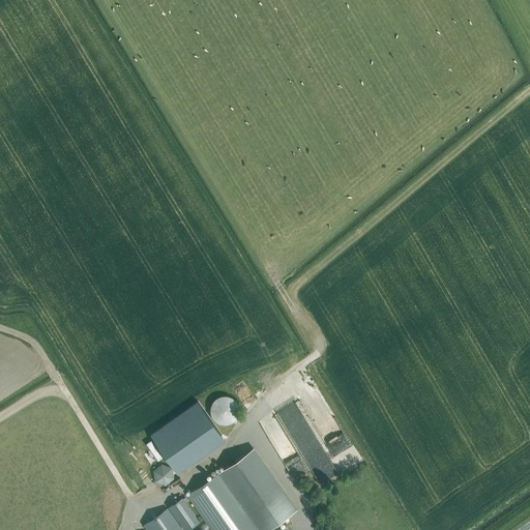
[(225,423),(229,422),(233,421),(236,418),(238,414),(238,410),(238,406),(236,402),(233,399),(230,396),(225,395),(221,396),(217,399),(214,402),(212,405),(211,409),(211,414),(213,417),(216,420),(221,422),(225,423)]
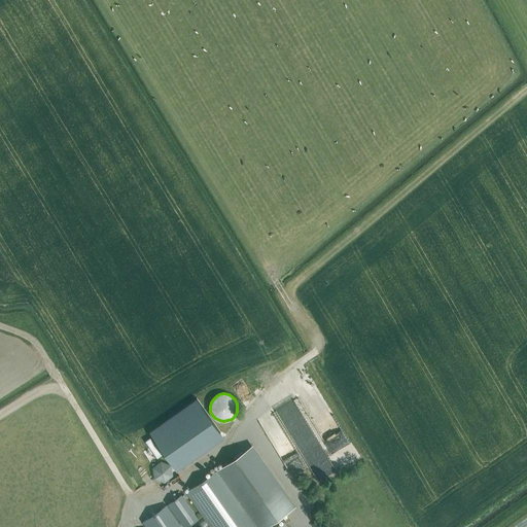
[(223,436),(197,398),(149,431),(177,469),(223,436)]
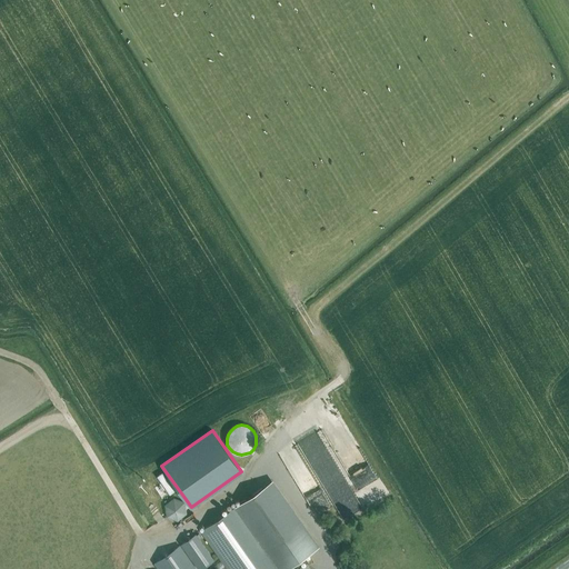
[(323,483),(336,502),(355,490),(343,473),(339,476),(339,475),(323,483)]
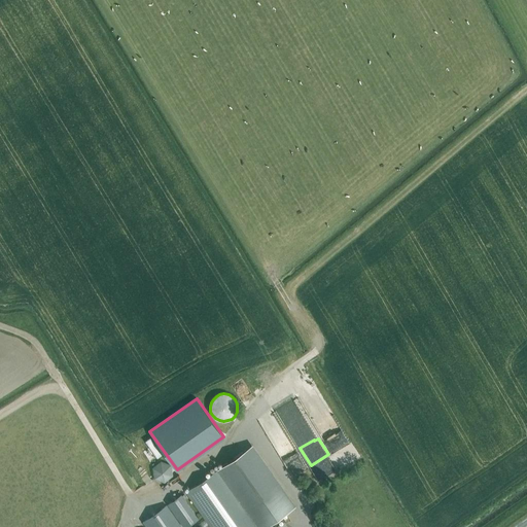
[(209,526),(271,526),(270,523),(293,506),(250,446),(185,492),(209,526)]
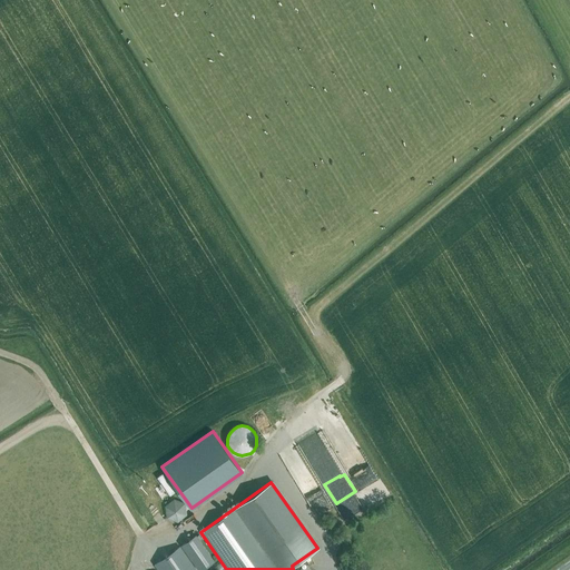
[(177,521),(186,514),(184,503),(174,499),(165,507),(167,517),(177,521)]
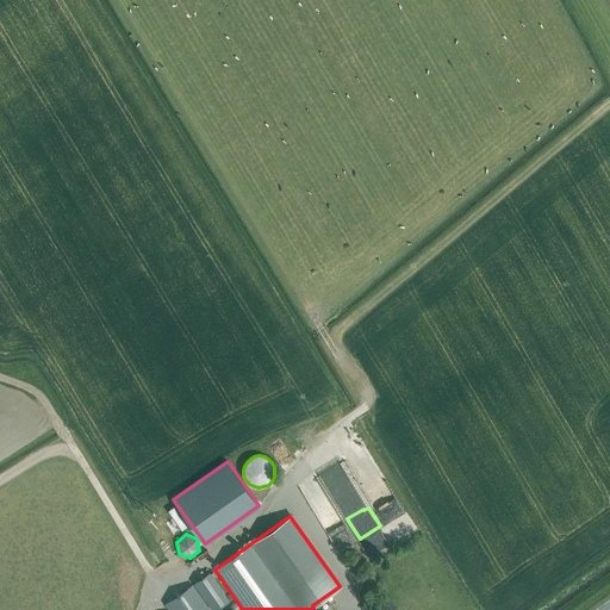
[(212,609),(213,609),(229,599),(210,573),(194,584),(212,609)]
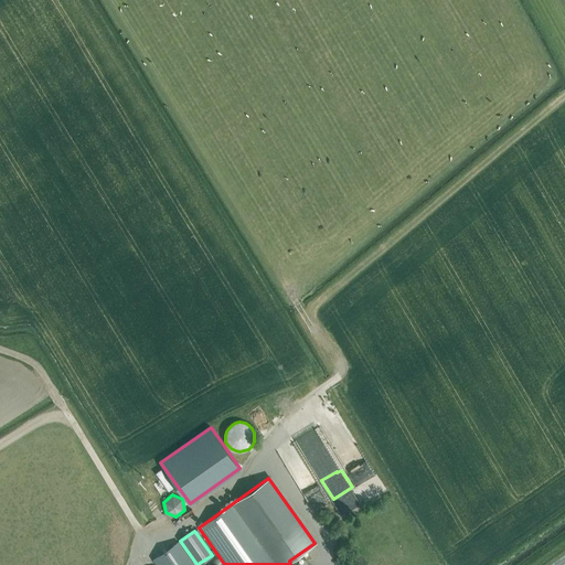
[(157,564),(194,564),(178,542),(152,560),(157,564)]
